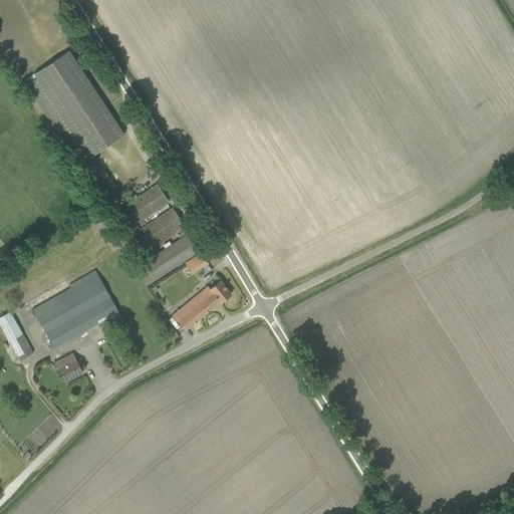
[(34,74),(36,78),(27,85),(76,161),(86,155),(88,158),(123,135),(69,51),(34,74)]
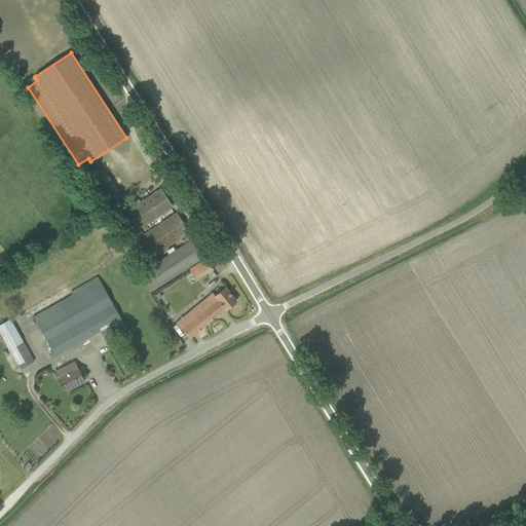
[(127,236),(173,207),(160,189),(116,218),(127,236)]
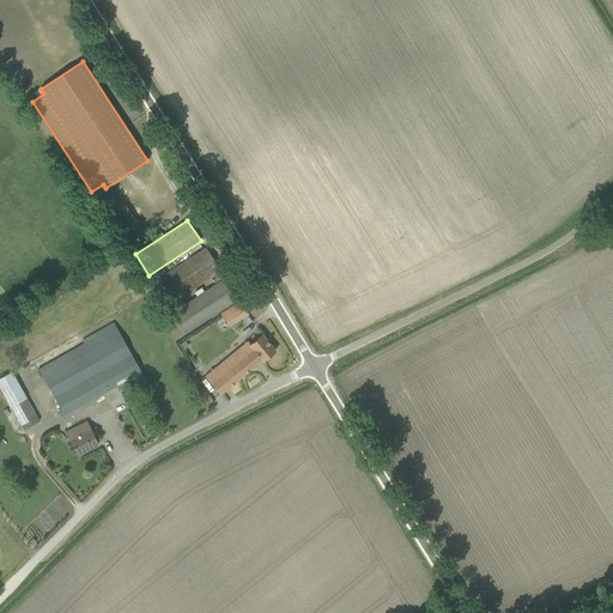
[(170,303),(210,278),(218,272),(220,271),(205,248),(156,280),(170,303)]
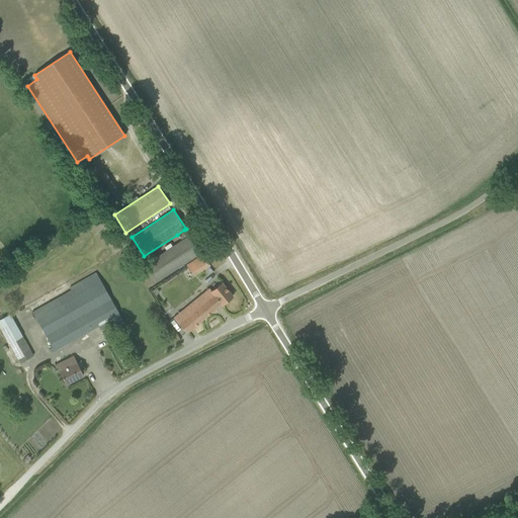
[(188,236),(184,230),(177,235),(182,241),(145,264),(156,281),(201,252),(190,235),(188,236)]
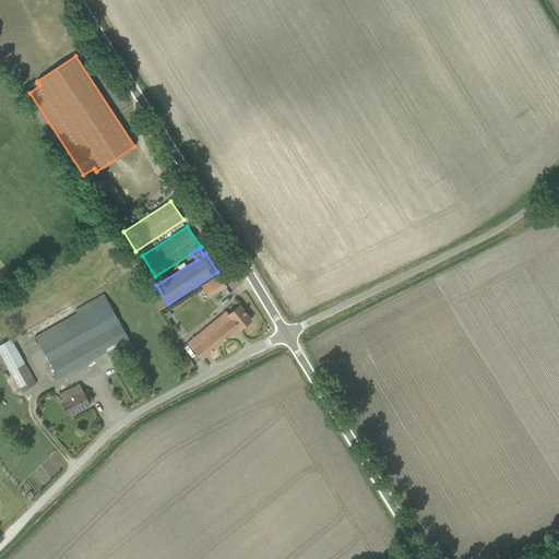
[(218,275),(210,281),(217,293),(226,286),(218,275)]
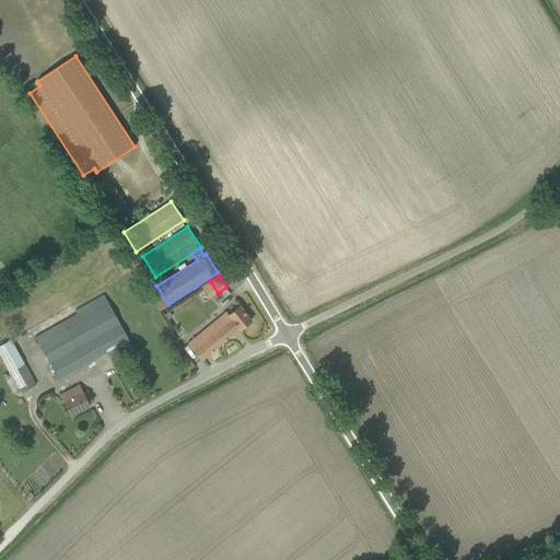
[(55,381),(129,339),(104,294),(76,311),(77,313),(35,337),(57,374),(53,376),(55,381)]
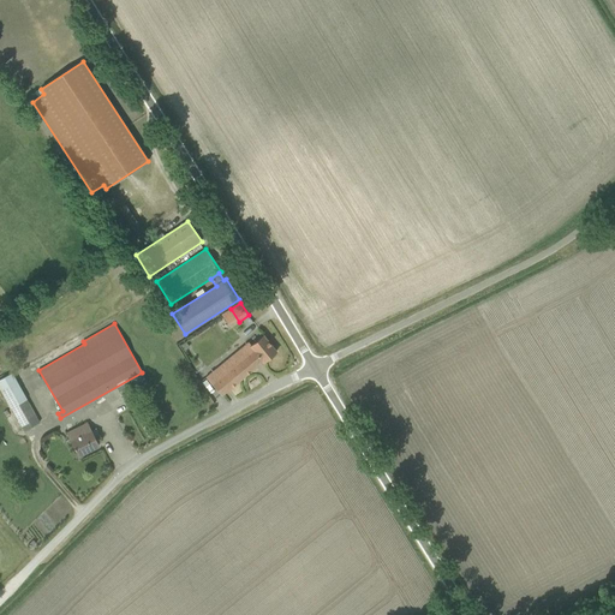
[(252,345),(262,334),(260,332),(250,341),(252,345)]
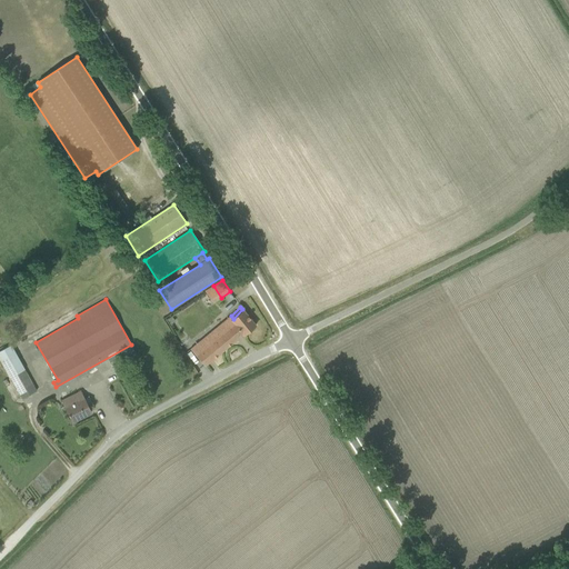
[(256,326),(243,310),(232,320),(230,317),(191,349),(206,365),(242,335),(243,336),(256,326)]
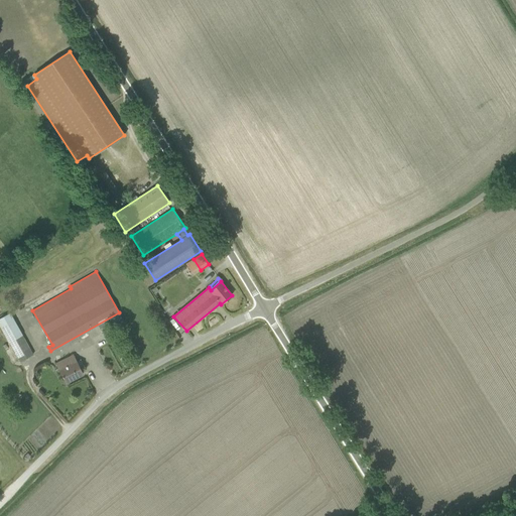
[(10,312),(0,317),(0,326),(9,341),(20,362),(33,354),(22,334),(10,312)]
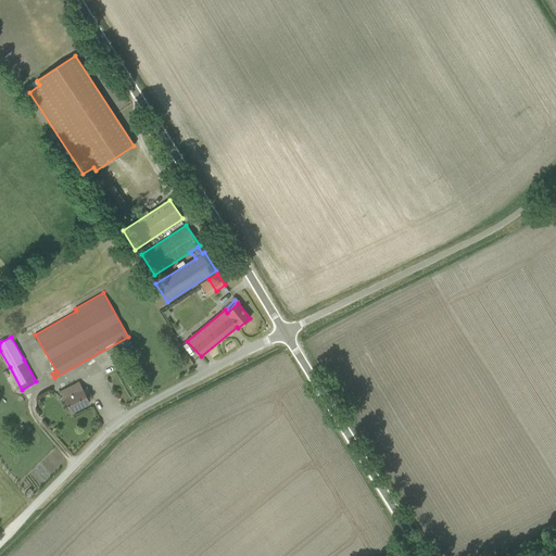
[(89,403),(78,382),(70,387),(73,394),(64,399),(71,413),(89,403)]
